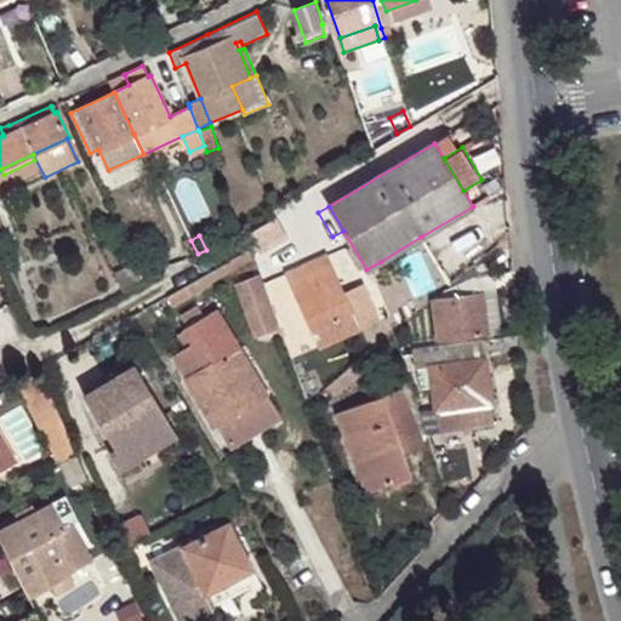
[(326,254),(285,272),(318,347),(360,328),(345,291),(326,254)]
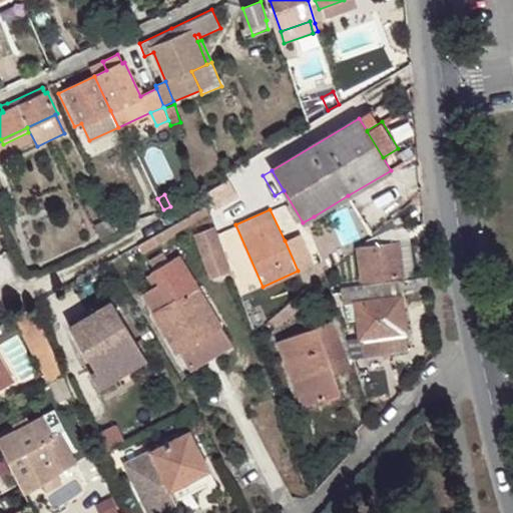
[(113,216),(95,224),(101,240),(119,232),(113,216)]
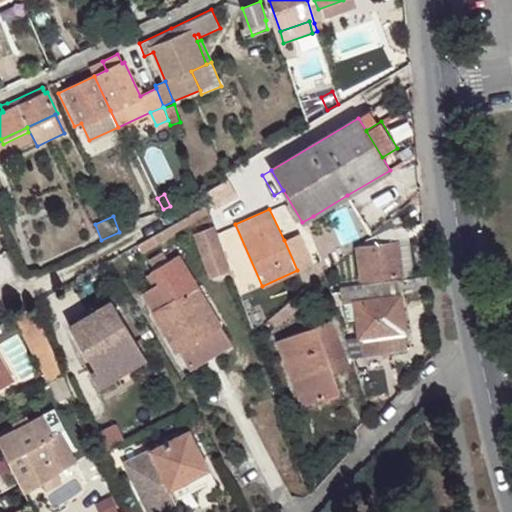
[(364,245),(357,246),(361,281),(402,276),(398,241),(395,226),(391,218),(372,233),(374,236),(363,240),(364,245)]
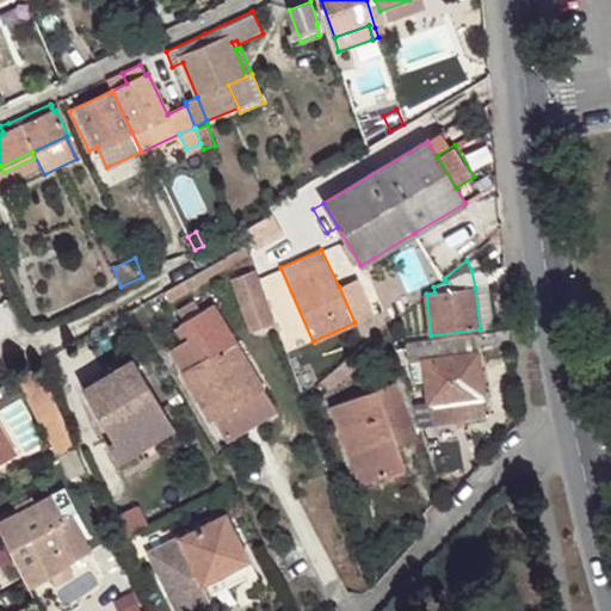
[(250,333),(273,325),(254,271),(230,279),(250,333)]
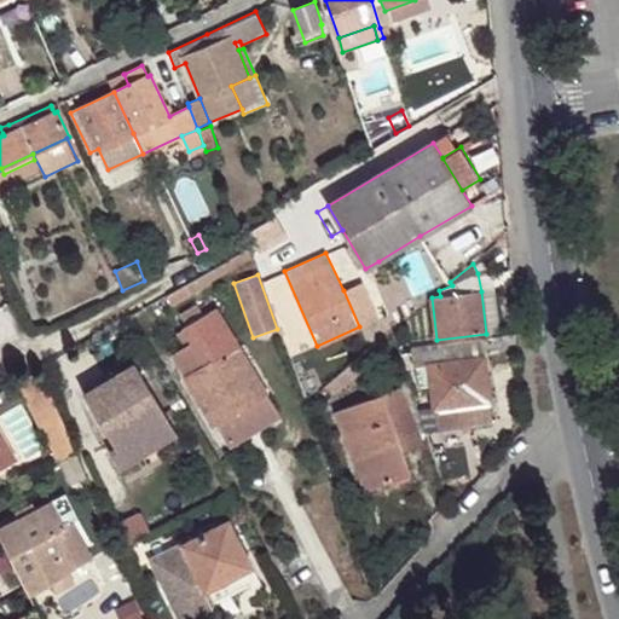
[(358,284),(343,290),(359,327),(374,319),(358,284)]
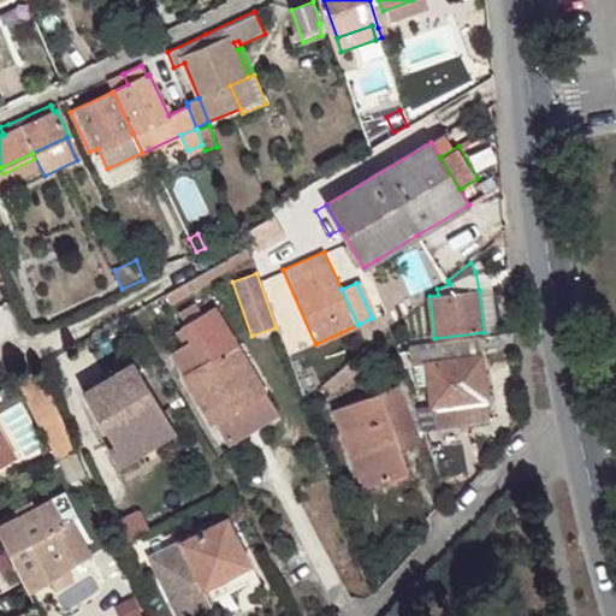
[(492,288),(479,290),(484,332),(498,330),(492,288)]
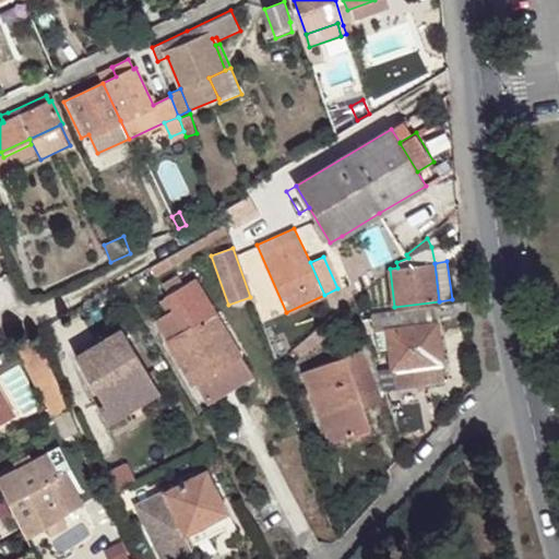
[(168,292),(167,294),(175,308),(156,320),(207,405),(254,377),(194,277),(182,284),(177,275),(164,284),(168,292)]
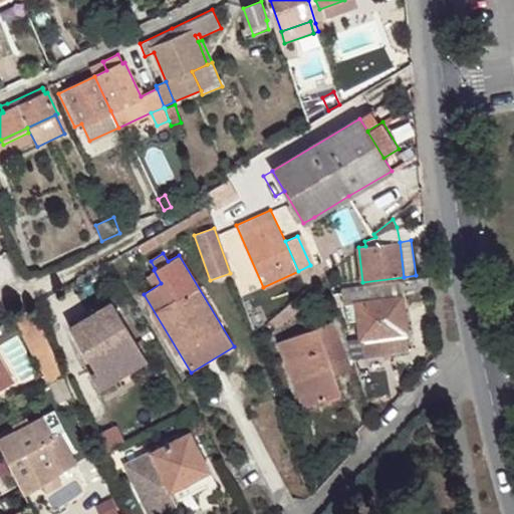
[(400,281),(341,290),(343,304),(354,302),(363,358),(410,351),(400,281)]
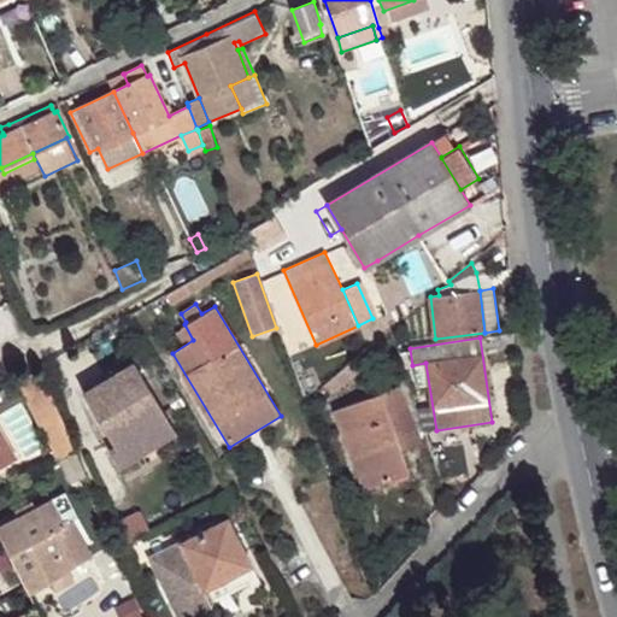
[(135,362),(83,393),(118,451),(169,419),(135,362)]
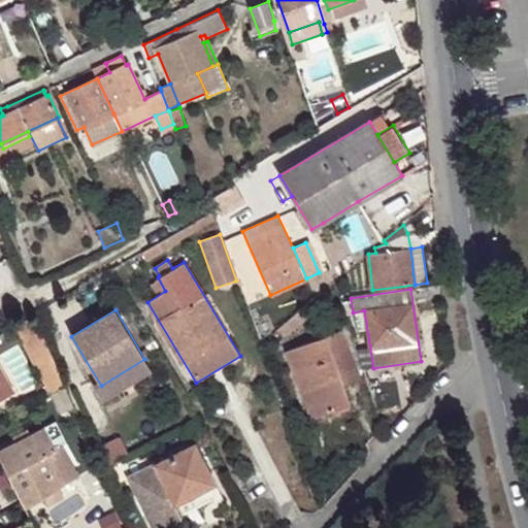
[(300,310),(277,328),(285,337),(306,319),(300,310)]
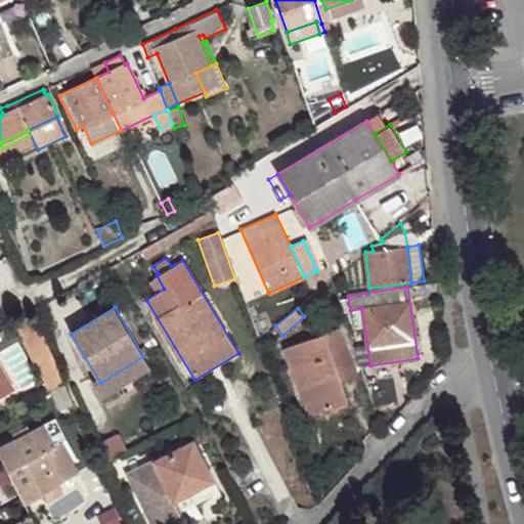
[(34,314),(15,322),(40,375),(42,374),(49,392),(64,383),(34,314)]
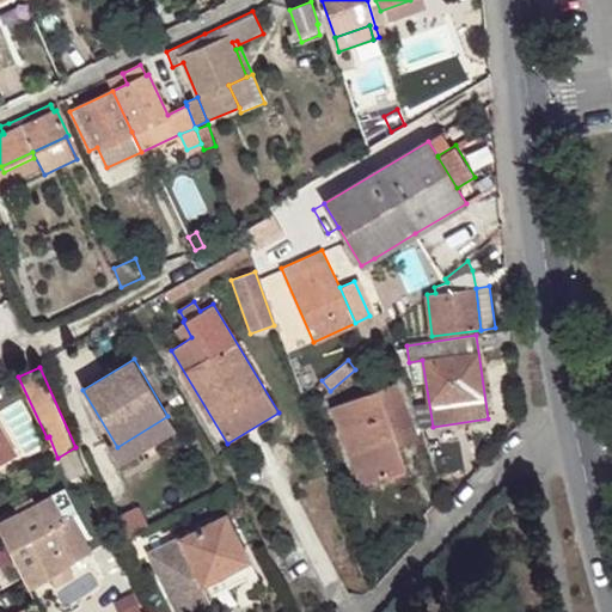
[(397,384),(332,408),(360,484),(404,469),(396,445),(417,438),(397,384)]
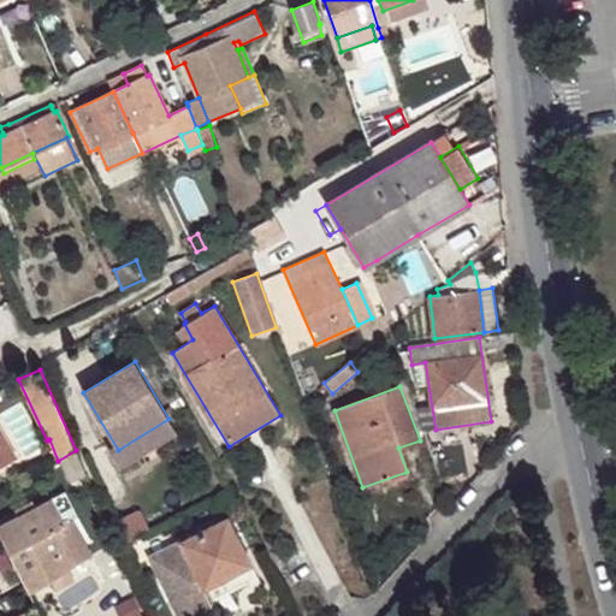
[(118,450),(111,454),(119,467),(177,432),(169,419),(118,450)]
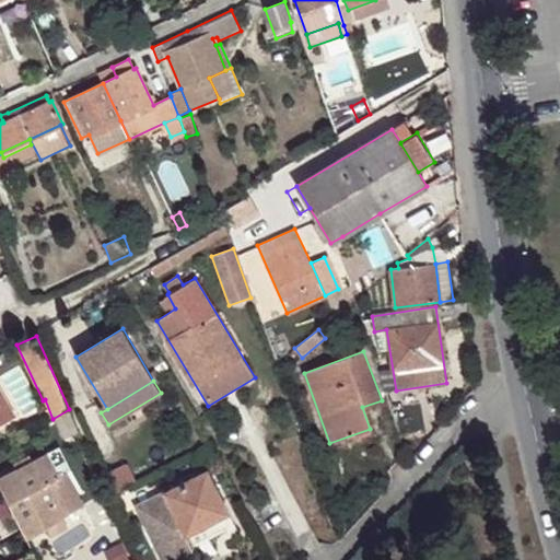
[(0,423),(14,416),(0,389),(0,423)]
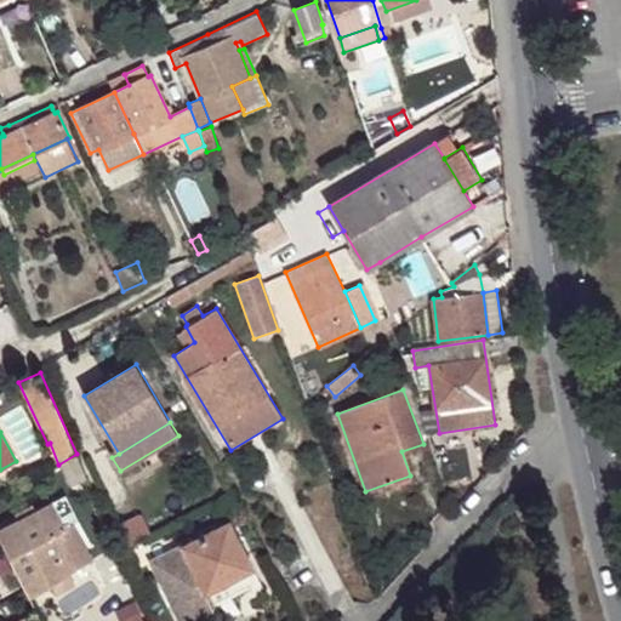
[(52,501),(0,528),(0,537),(10,557),(30,547),(49,586),(51,585),(70,575),(69,573),(92,559),(74,523),(66,527),(52,501)]
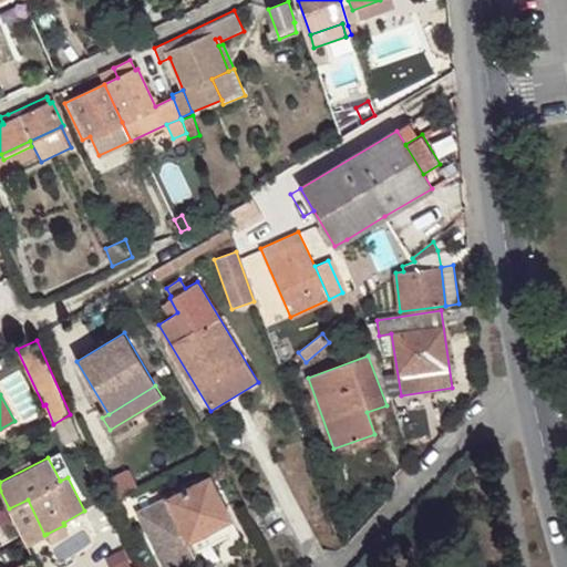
[(126,468),(106,478),(116,498),(135,488),(126,468)]
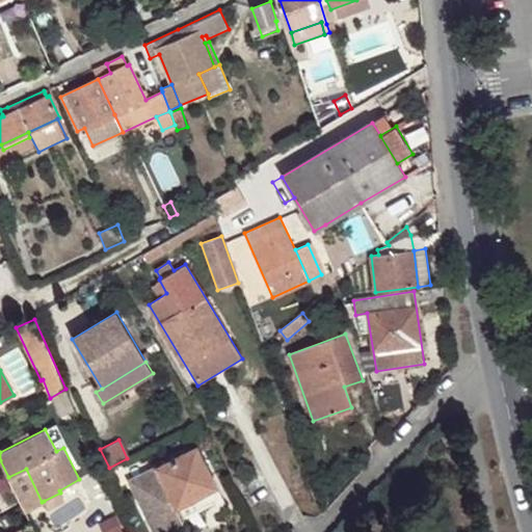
[(196,447),(130,480),(156,531),(182,531),(188,529),(182,517),(177,508),(208,493),(213,502),(218,513),(228,508),(217,487),(196,447)]
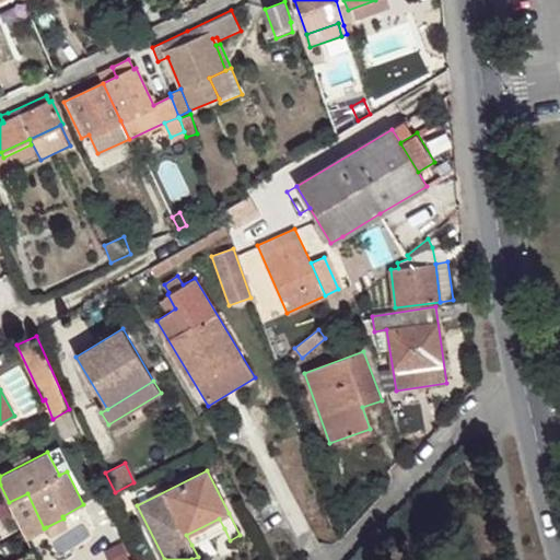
[(27,493),(9,502),(27,539),(47,529),(46,527),(44,528),(27,493)]
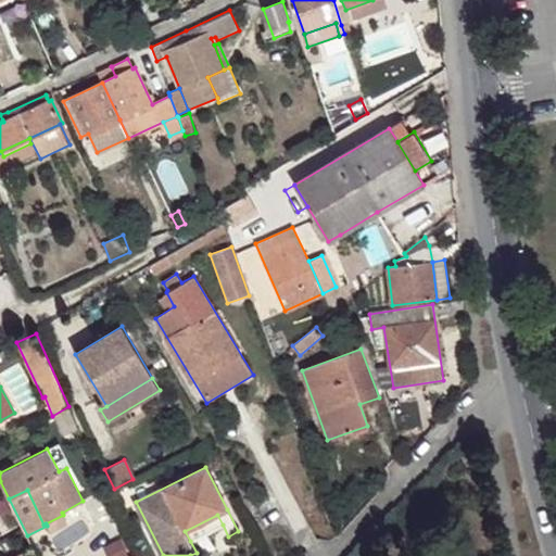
[(67,523),(63,515),(46,523),(47,526),(50,532),(67,523)]
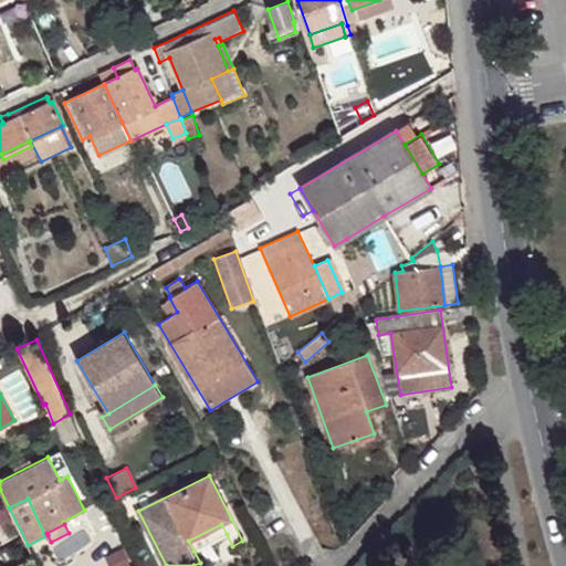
[(221,524),(188,541),(194,551),(227,534),(221,524)]
